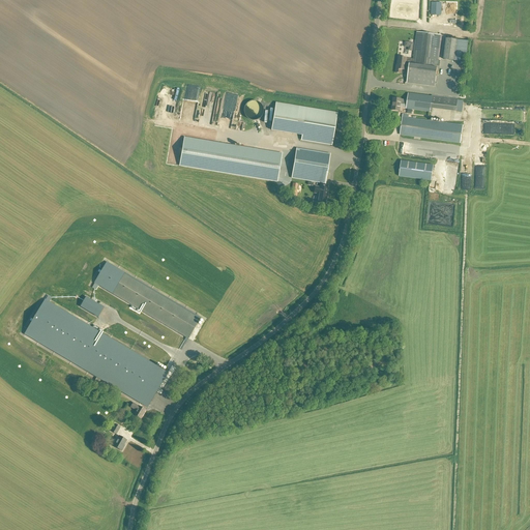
[(432,3),(431,15),(441,16),(441,3),(432,3)]
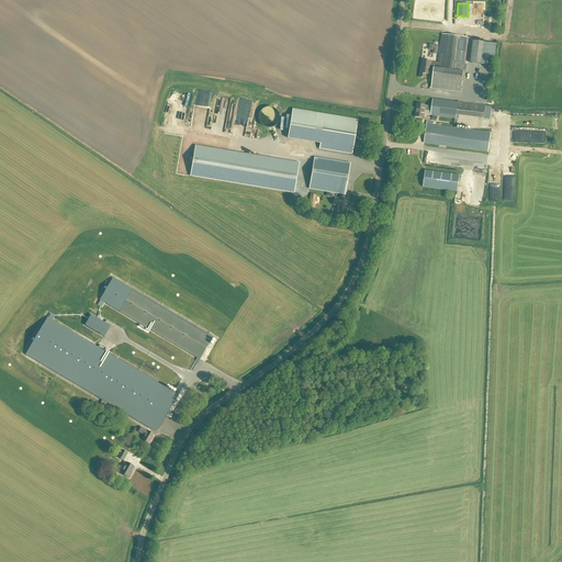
[(462,72),(462,70),(467,70),(468,65),(463,64),(467,37),(442,34),(438,64),(431,63),(431,62),(423,60),(422,69),(420,69),(419,77),(426,78),(426,75),(429,75),(430,68),(435,69),(431,89),(461,92),(464,72),(462,72)]
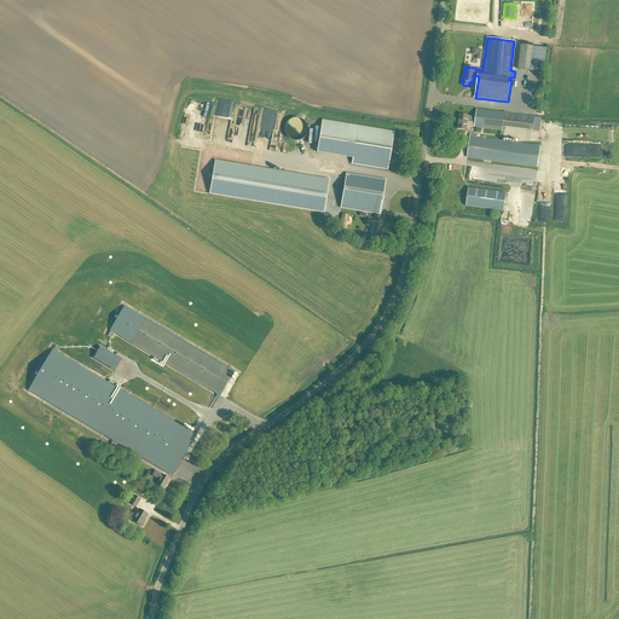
[(521,45),(518,70),(531,71),(534,47),(521,45)]
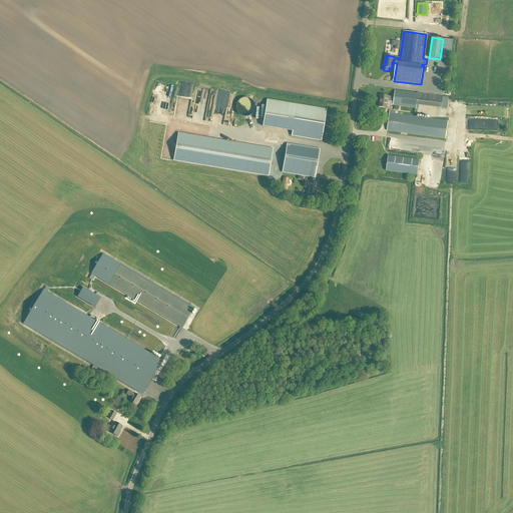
[(181,110),(189,111),(194,84),(183,82),(179,102),(180,102),(180,104),(181,104),(181,107),(179,107),(179,109),(177,108),(176,113),(180,114),(181,110)]
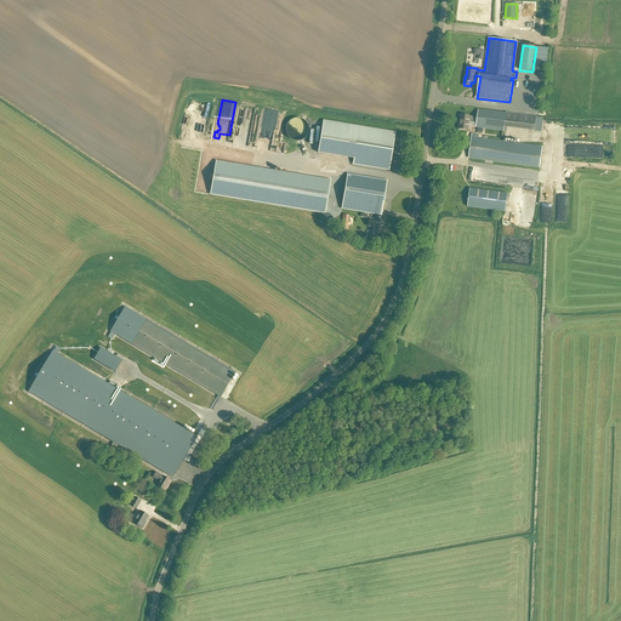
[(267,110),(260,146),(272,148),(279,114),(267,110)]
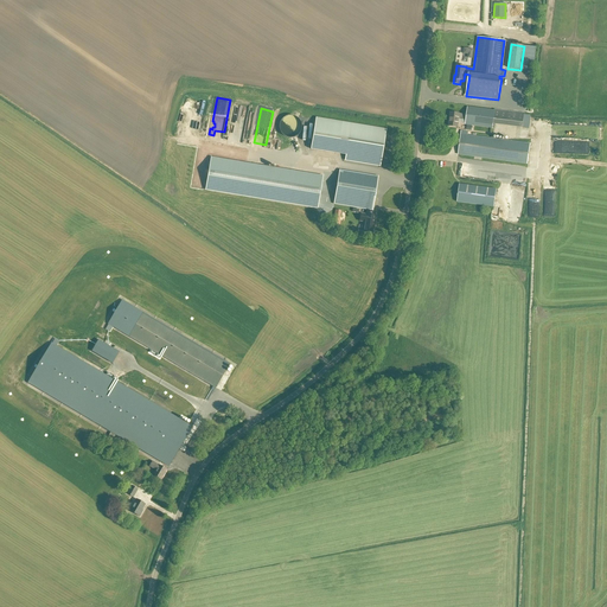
[(496,110),(496,112),(468,108),(467,115),(451,114),(448,127),(458,128),(459,120),(466,121),(466,126),(493,129),(493,125),(523,128),(525,114),(496,110)]
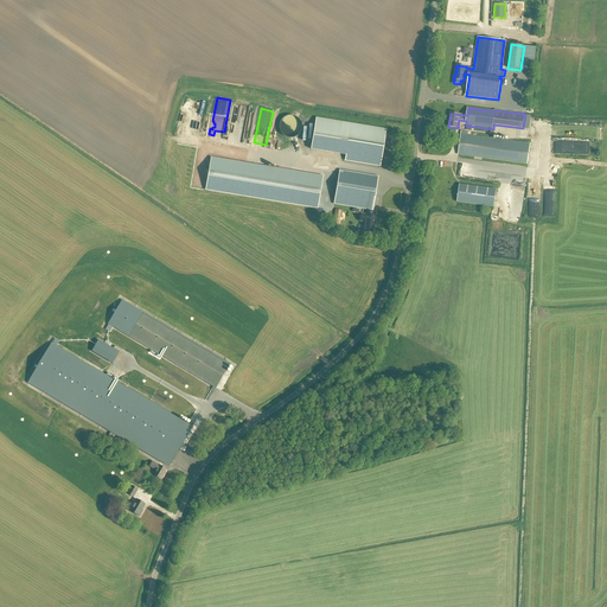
[(296,116),(293,115),(289,115),(286,116),(282,119),(281,121),(280,125),(280,128),(280,132),(282,134),(286,136),(288,138),(292,138),(295,136),(299,134),(300,132),(301,128),(301,125),(301,121),(299,119),(296,116)]
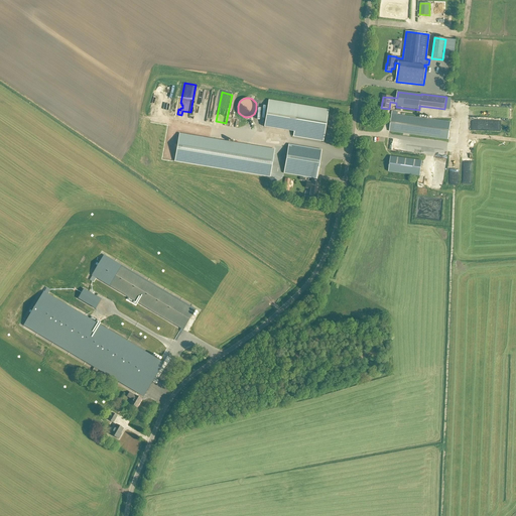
[(329,110),(268,100),(264,128),(293,132),(293,137),(323,142),(329,110)]
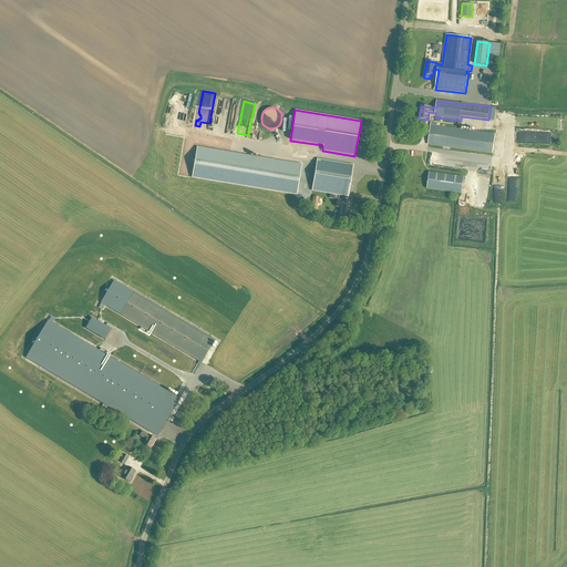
[(428,145),(473,151),(493,154),(495,135),(475,132),(431,126),(428,145)]
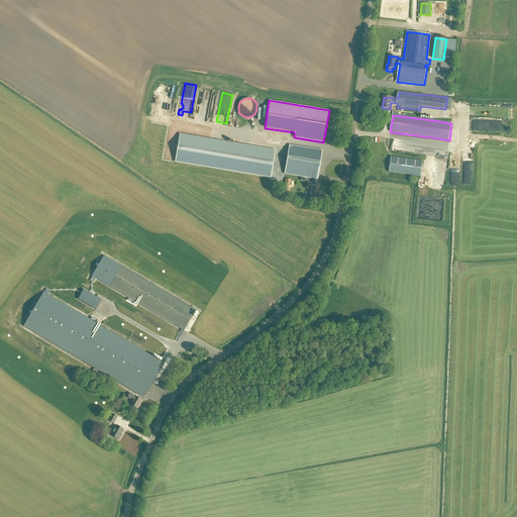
[(180,135),(176,162),(270,177),(275,150),(180,135)]
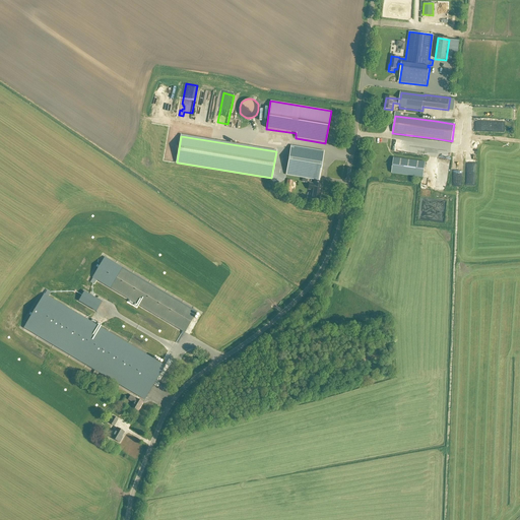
[(290,155),(287,175),(315,180),(314,184),(309,183),(308,190),(313,191),(312,194),(320,196),(322,186),(319,185),(324,152),(293,146),(290,155)]
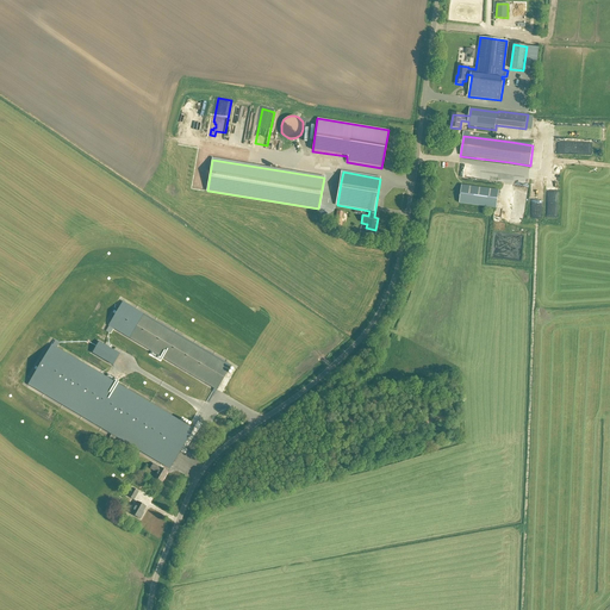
[(499,190),(461,185),(459,204),(497,209),(499,190)]
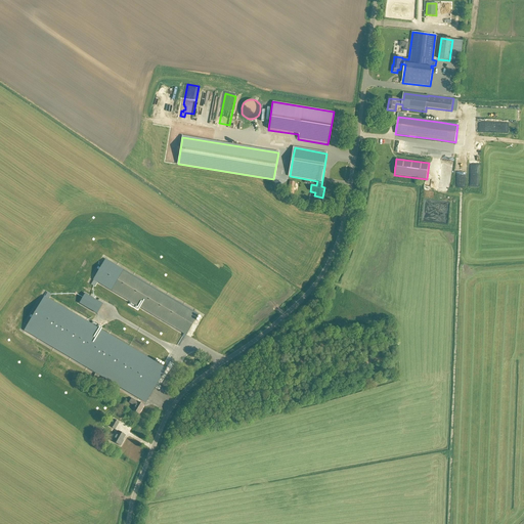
[(449,188),(452,166),(443,165),(440,186),(449,188)]
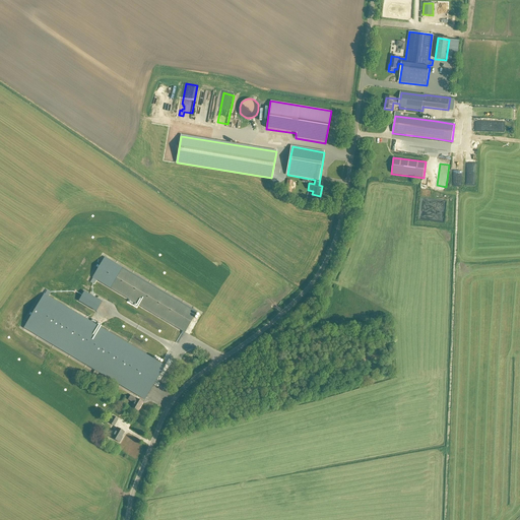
[(454,185),(463,185),(463,169),(454,169),(454,185)]
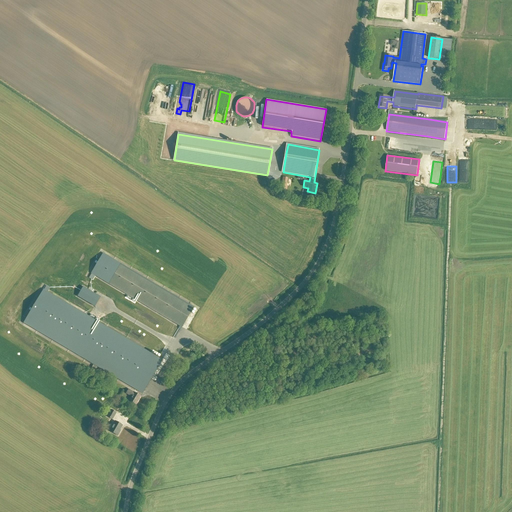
[(459,183),(469,183),(469,172),(460,172),(459,183)]
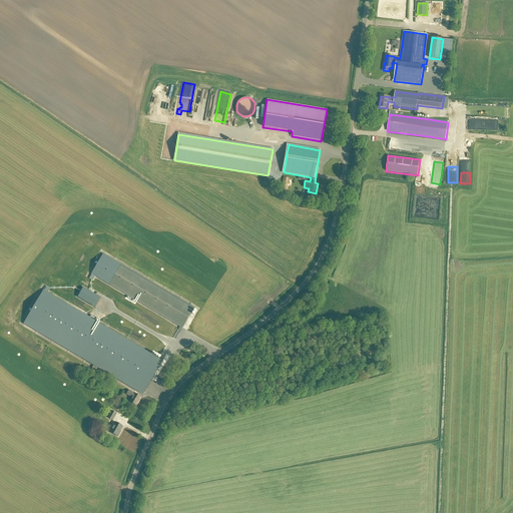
[(182,329),(193,310),(102,255),(90,275),(182,329)]
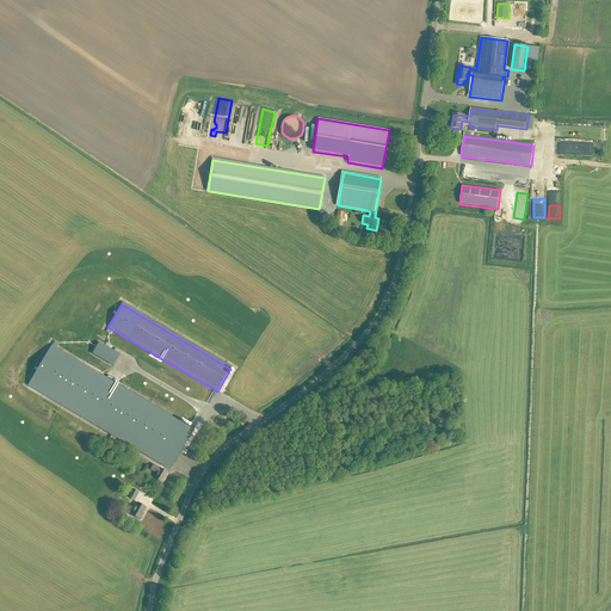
[(112,366),(119,355),(98,343),(92,353),(112,366)]
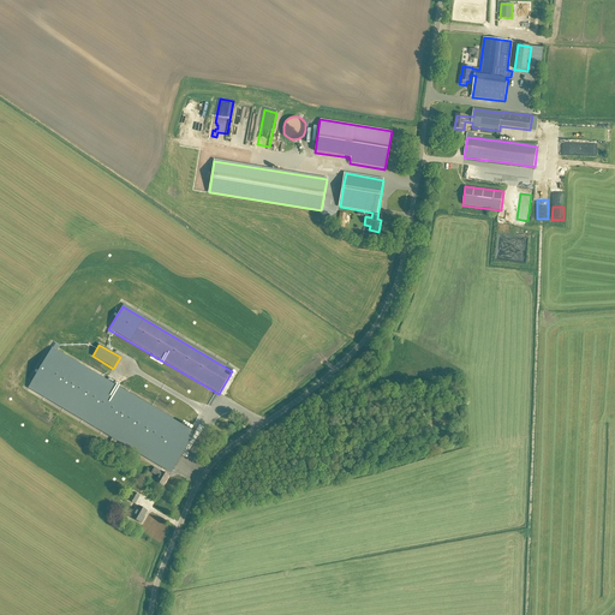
[(28,388),(171,472),(195,433),(52,347),(28,388)]
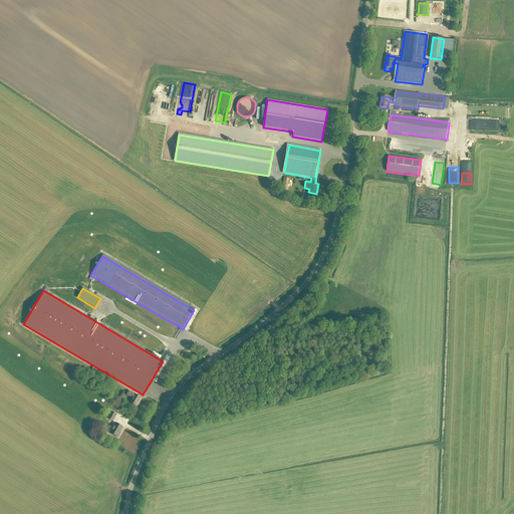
[(143,399),(129,391),(126,396),(132,399),(130,403),(137,407),(143,399)]
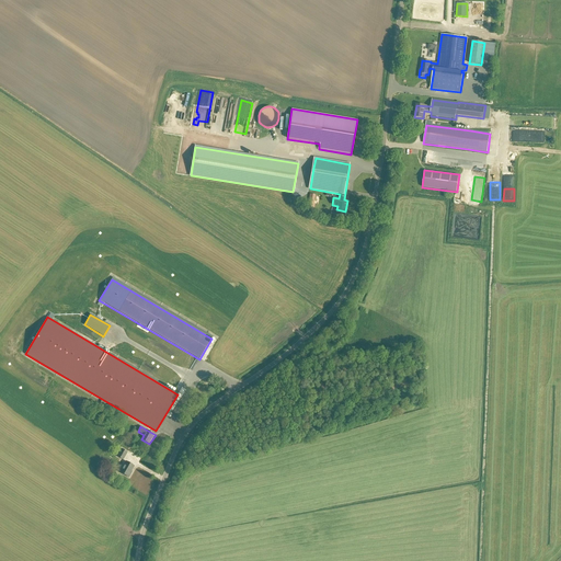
[(127,451),(122,448),(116,456),(123,460),(127,451)]
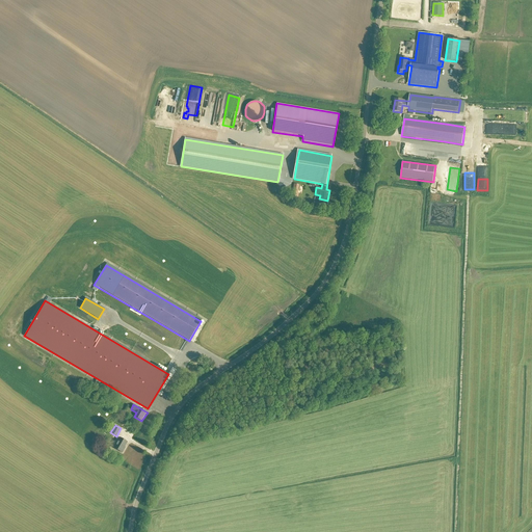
[(125,447),(127,442),(120,437),(113,448),(122,453),(125,447)]
